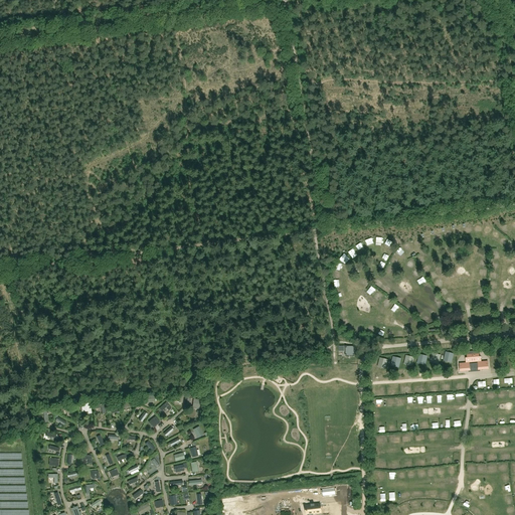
[(374,295),(378,291),(373,287),(370,291),(374,295)]
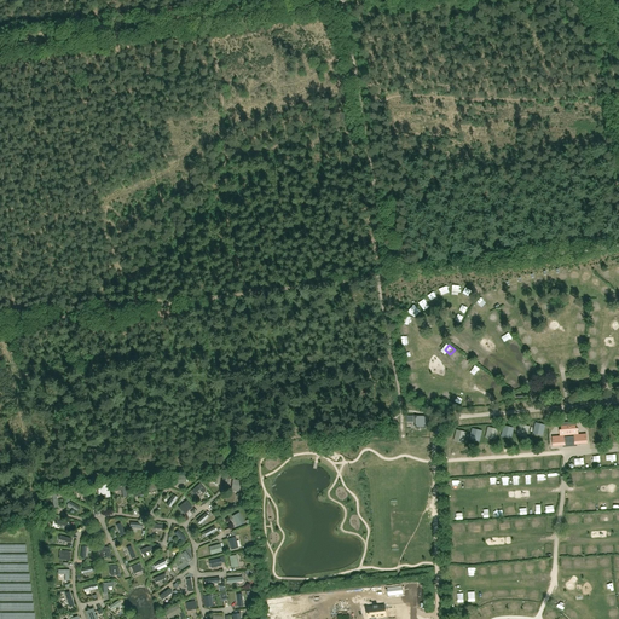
[(457,352),(452,359),(458,364),(463,356),(457,352)]
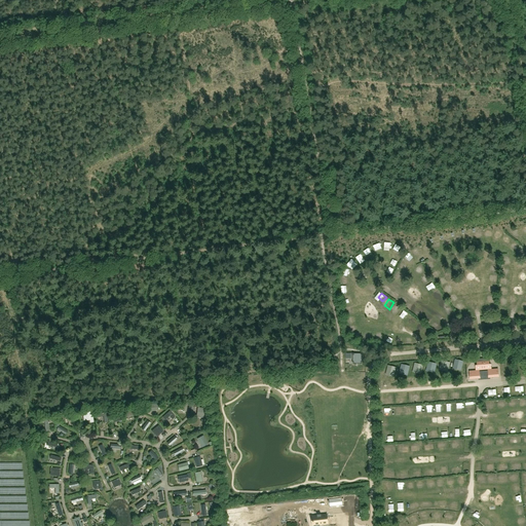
[(413,312),(417,307),(411,304),(408,309),(413,312)]
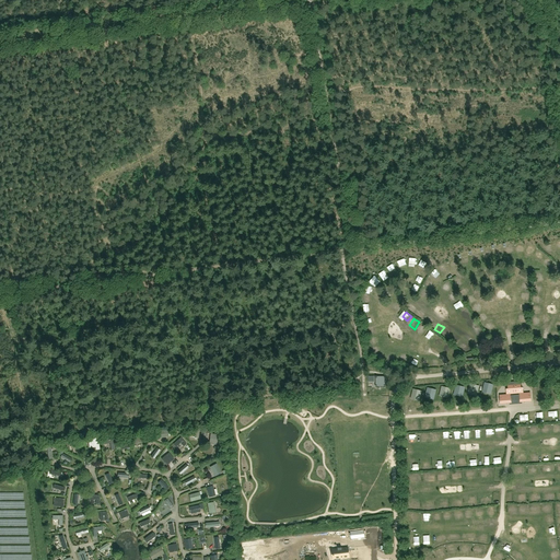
[(418,331),(422,335),(428,329),(423,326),(418,331)]
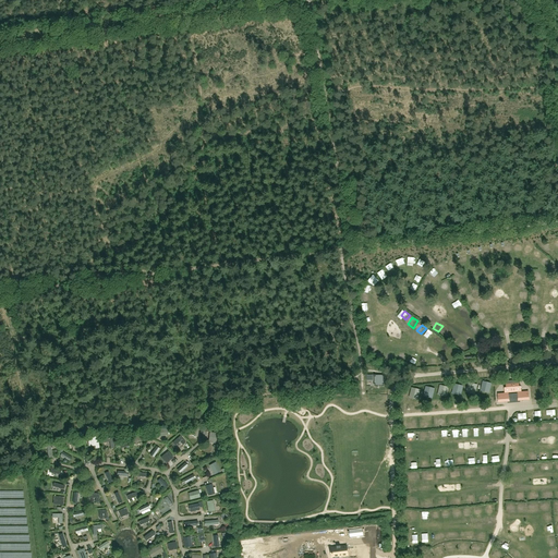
[(424,337),(429,341),(435,335),(429,330),(424,337)]
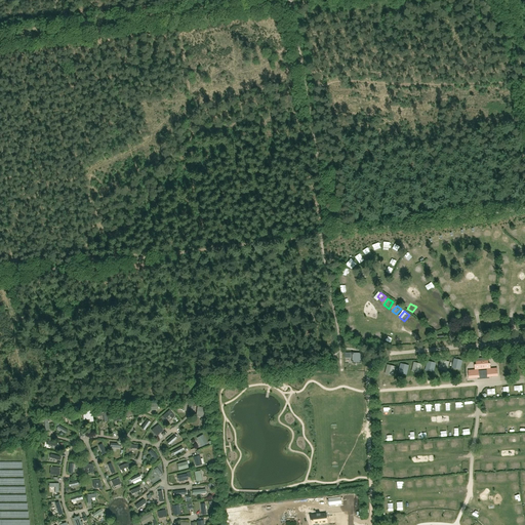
[(411,326),(416,320),(412,317),(408,323),(411,326)]
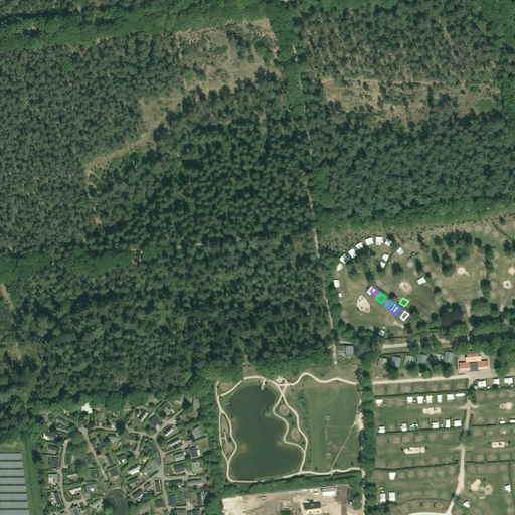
[(431,315),(424,320),(427,323),(434,318),(431,315)]
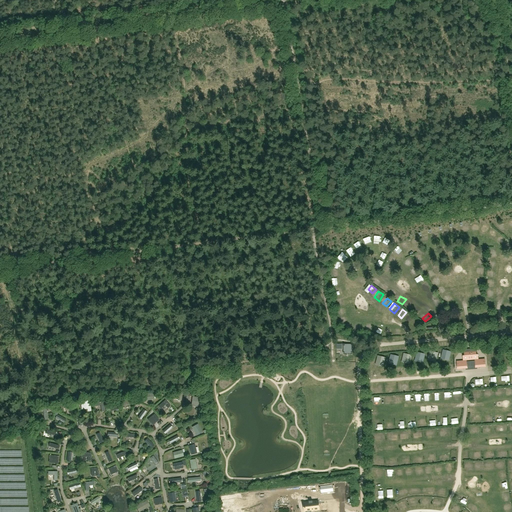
[(352,345),(344,345),(344,354),(352,354),(352,345)]
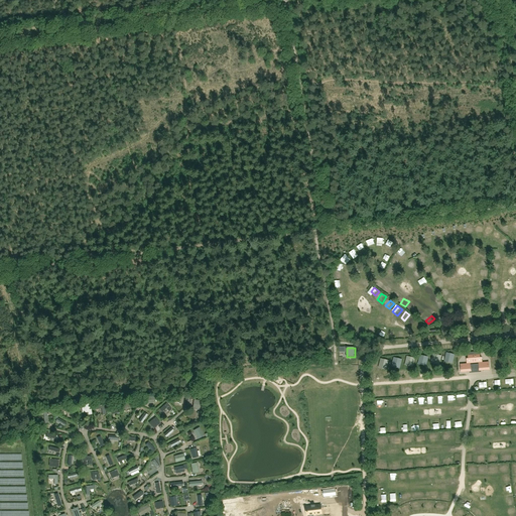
[(470,373),(472,373),(479,373),(481,372),(481,371),(490,370),(489,362),(482,362),(482,357),(480,357),(480,352),(477,352),(470,353),(468,353),(468,358),(467,358),(467,364),(460,364),(461,373),(469,372),(470,373)]
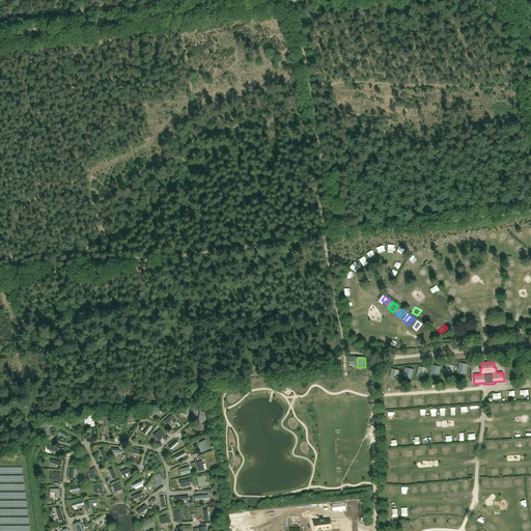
[(467,365),(459,363),(457,370),(466,372),(467,365)]
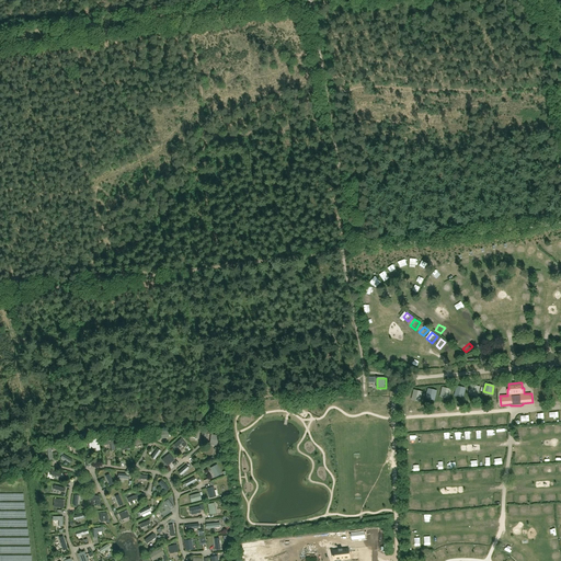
[(479,387),(471,385),(469,392),(478,395),(479,387)]
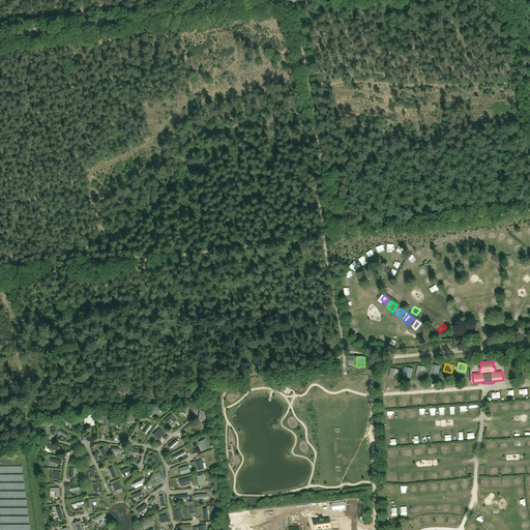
[(439,366),(432,364),(430,372),(437,374),(439,366)]
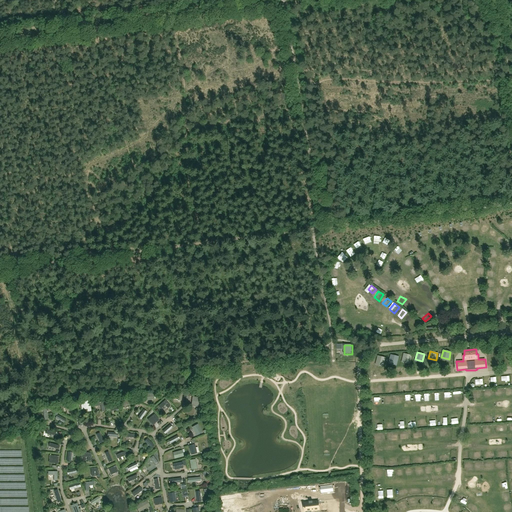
[(411,355),(404,353),(402,360),(409,362),(411,355)]
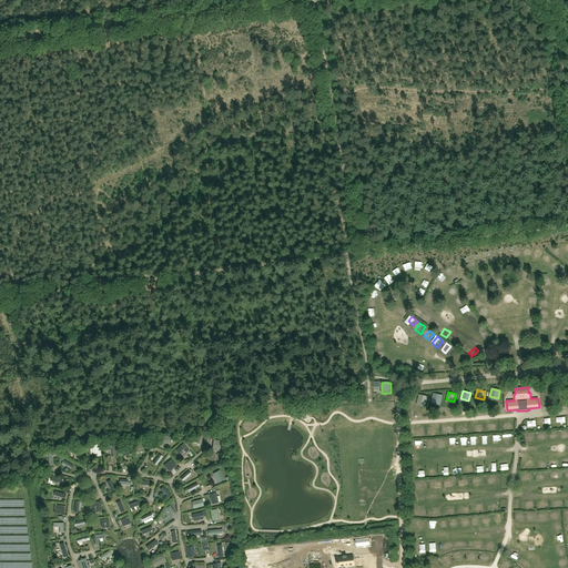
[(442,395),(434,394),(432,401),(440,403),(442,395)]
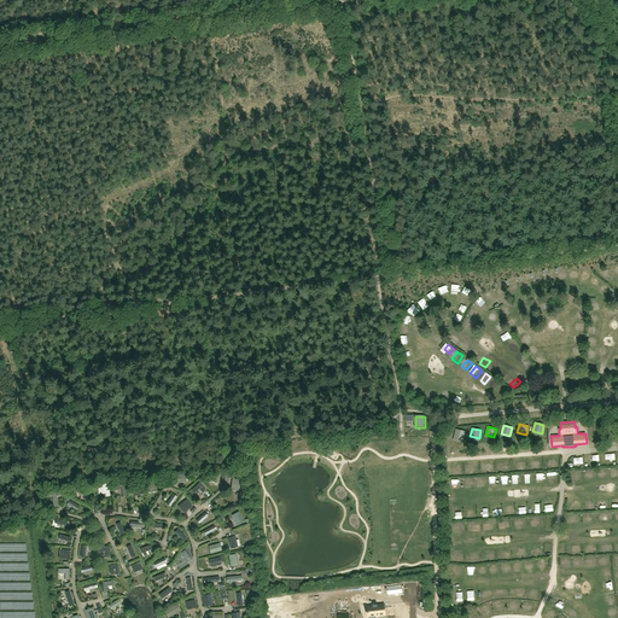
[(465,432),(456,430),(454,438),(464,441),(465,432)]
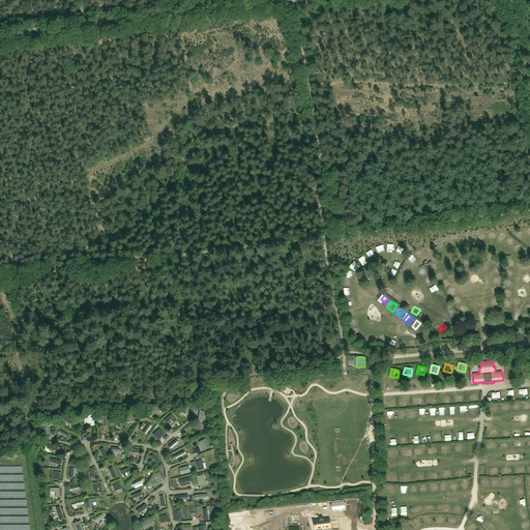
[(188,407),(181,406),(180,409),(184,409),(183,414),(187,415),(188,407)]
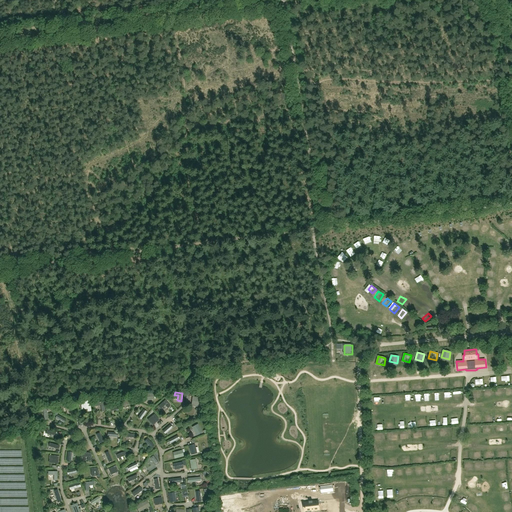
[(200,398),(192,397),(192,401),(191,406),(199,407),(200,398)]
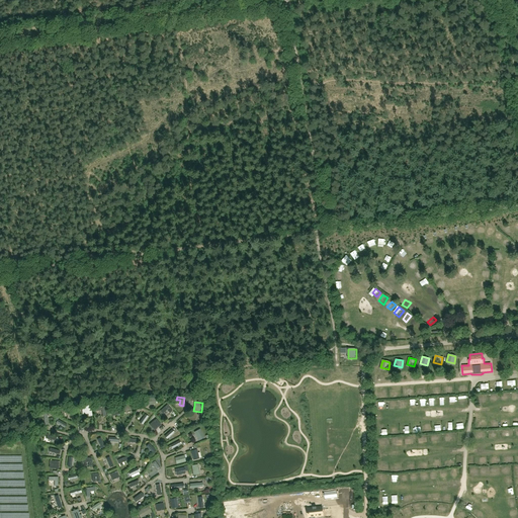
[(88,416),(92,416),(91,405),(82,406),(82,410),(88,409),(88,416)]
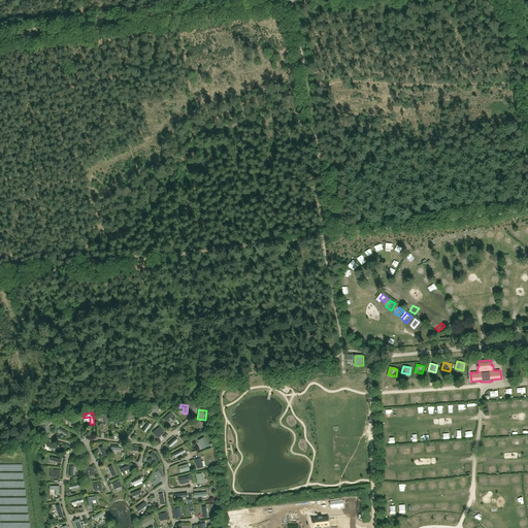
[(118,417),(119,423),(123,422),(121,413),(112,414),(113,418),(118,417)]
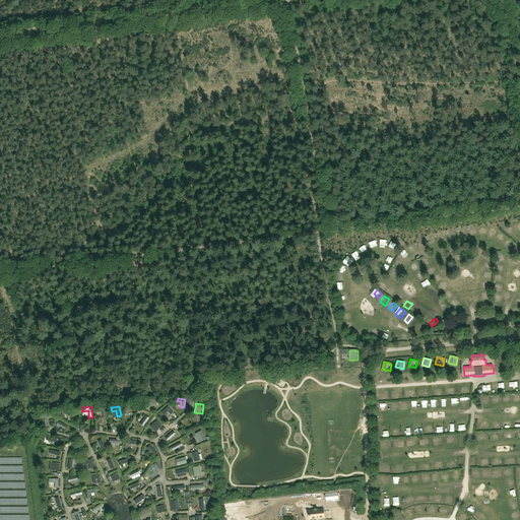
[(164,415),(168,411),(170,414),(173,412),(168,406),(160,412),(164,415)]
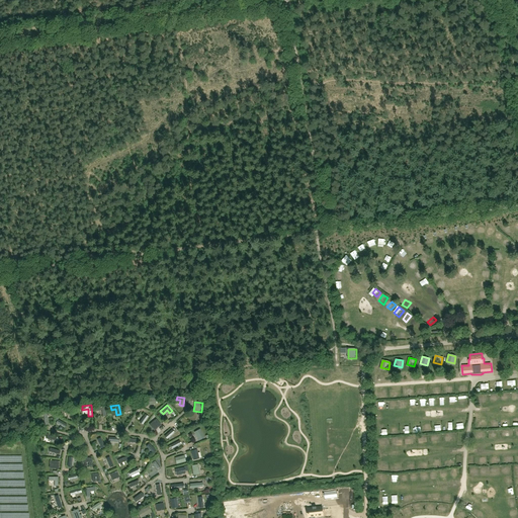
[(67,412),(73,411),(73,416),(77,415),(76,407),(67,408),(67,412)]
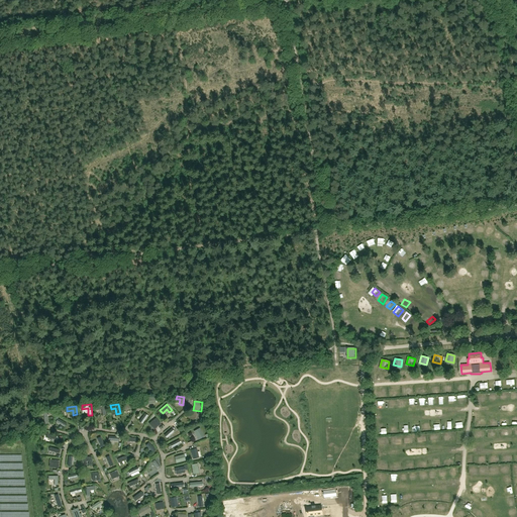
[(97,407),(97,410),(102,410),(102,415),(106,415),(105,406),(97,407)]
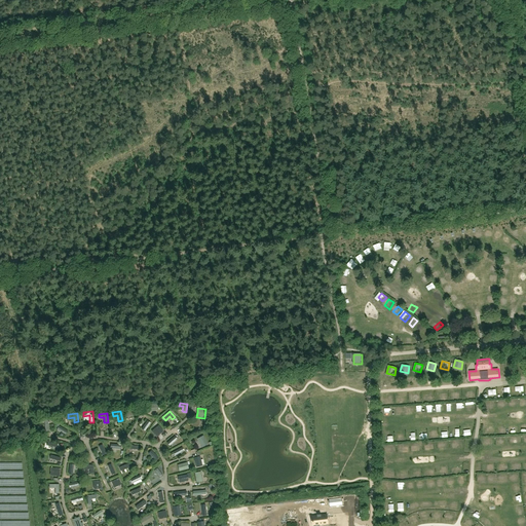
[(47,418),(43,418),(40,419),(40,422),(44,421),(45,433),(49,431),(47,418)]
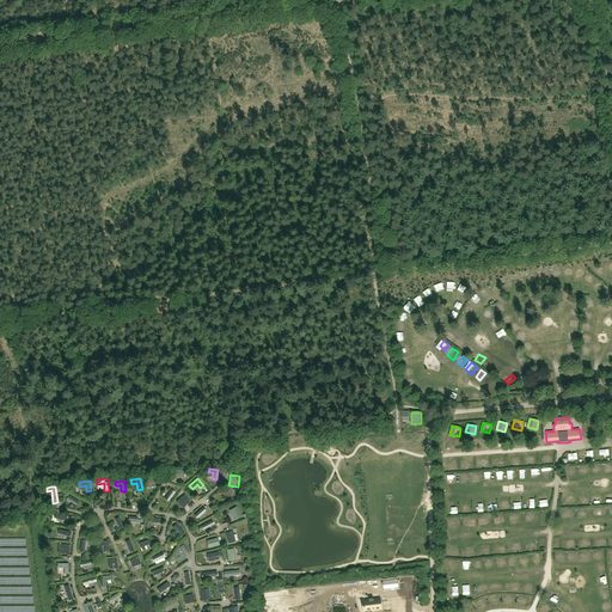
[(165,499),(169,501),(176,491),(171,489),(165,499)]
